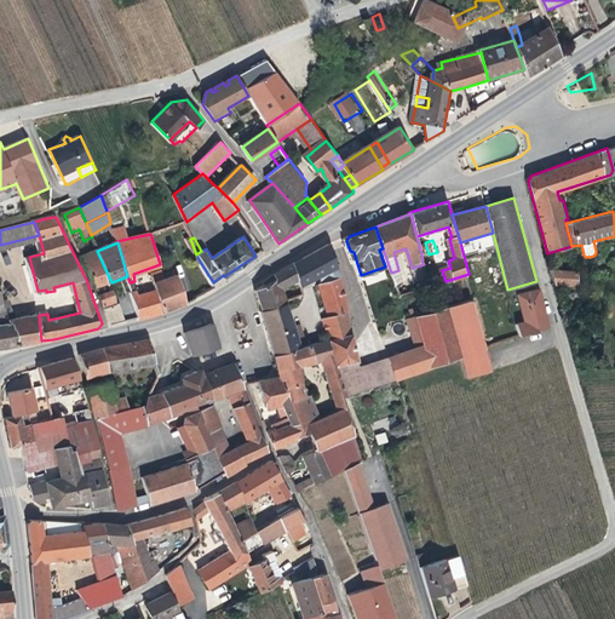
[(331,244),(294,264),(299,279),(302,285),(322,274),(325,282),(342,279),(331,244)]
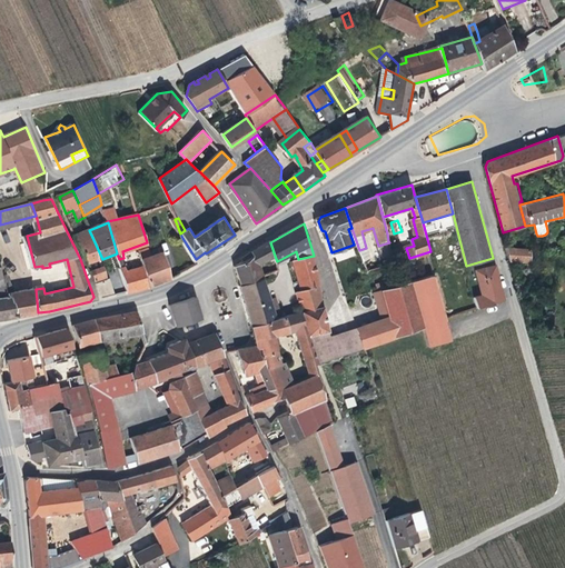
[(102,259),(89,230),(88,226),(83,228),(83,231),(76,235),(89,263),(102,259)]
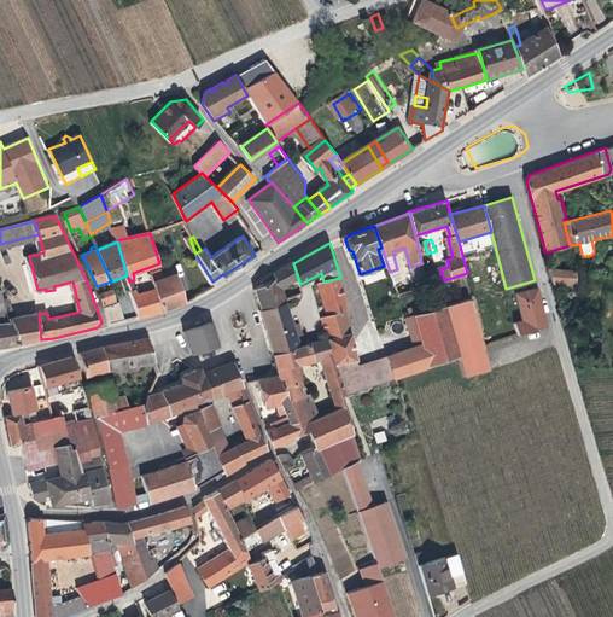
[(256,289),(263,309),(286,302),(281,286),(298,278),(293,263),(278,272),(264,280),(266,283),(256,289)]
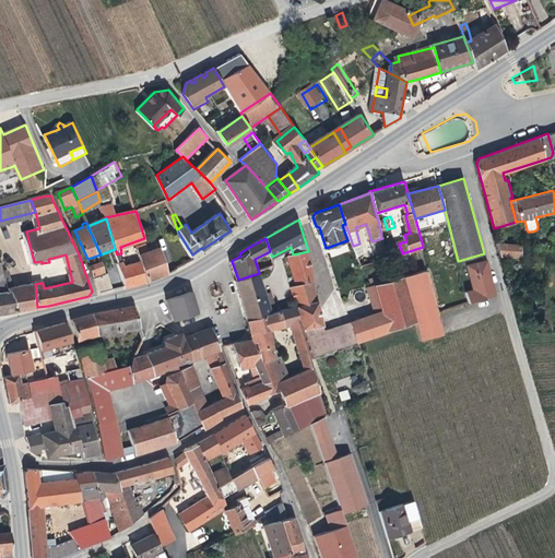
[(382,238),(372,241),(375,254),(386,252),(382,238)]
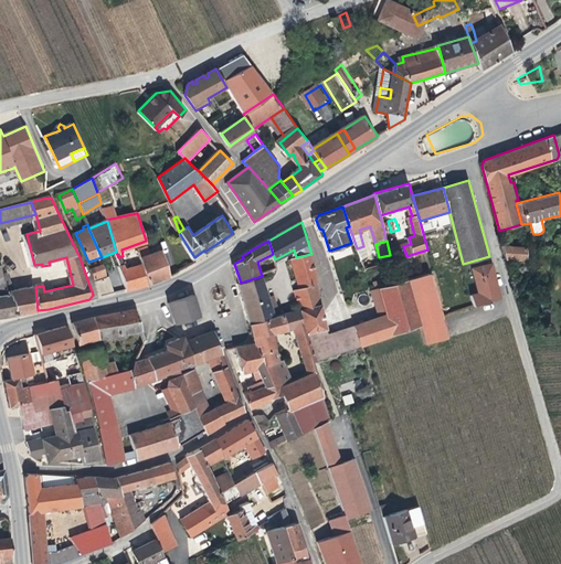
[(507,258),(517,259),(527,259),(528,247),(504,245),(507,258)]
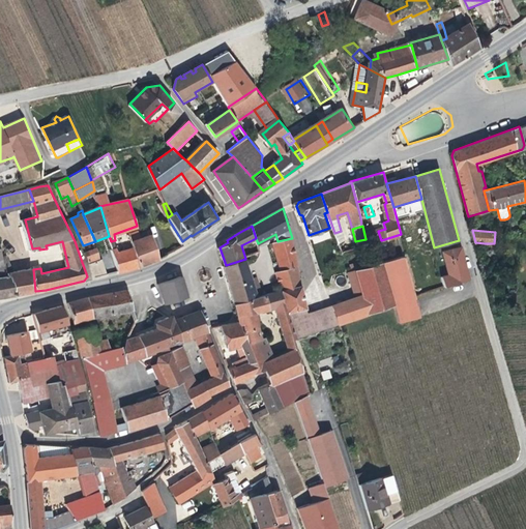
[(140,267),(161,259),(151,235),(142,239),(139,231),(132,233),(135,247),(140,266),(140,267)]
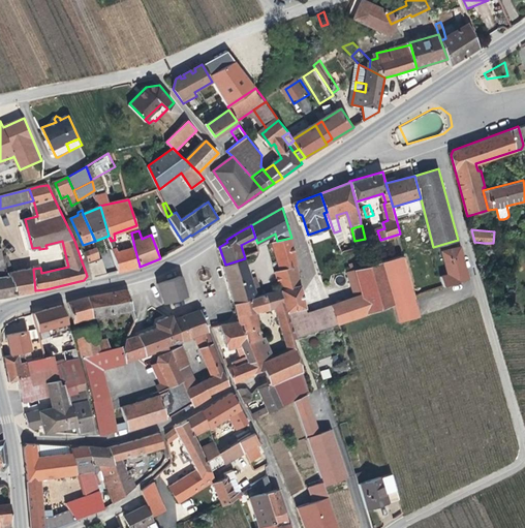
[(340,230),(334,233),(340,252),(346,250),(345,244),(340,230)]
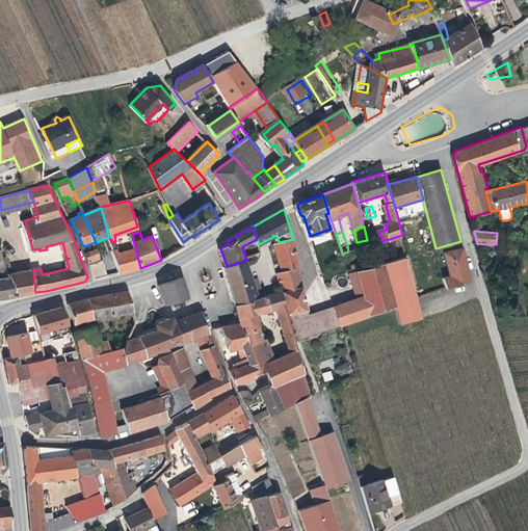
[(275,243),(282,272),(291,269),(292,277),(294,276),(300,275),(293,239),(279,242),(275,243)]
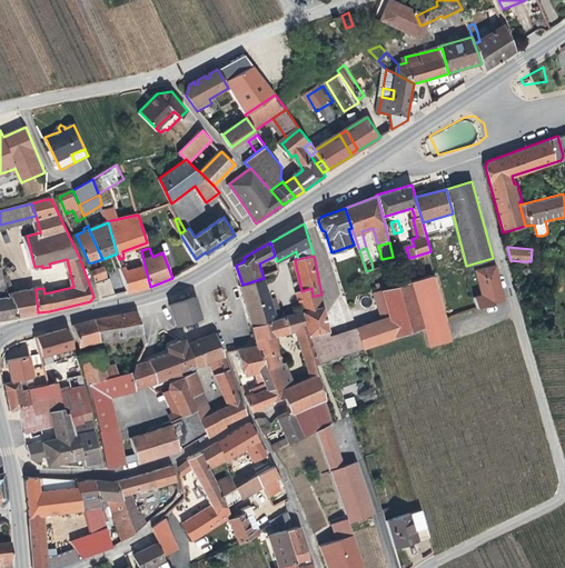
[(372,262),(373,269),(394,262),(393,257),(382,259),(372,262)]
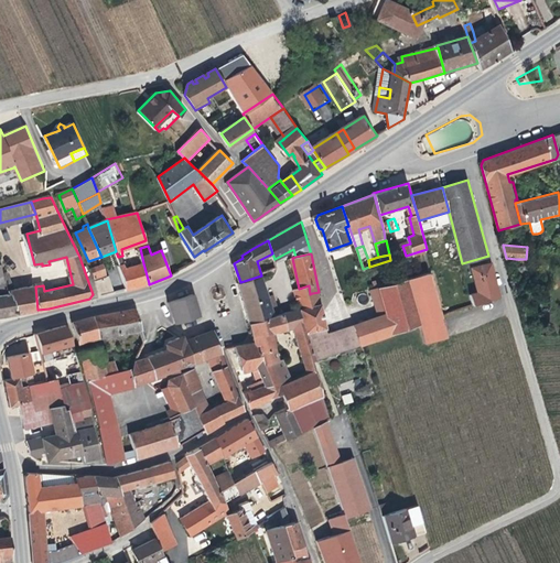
[(478,292),(497,288),(491,262),(472,267),(478,292)]
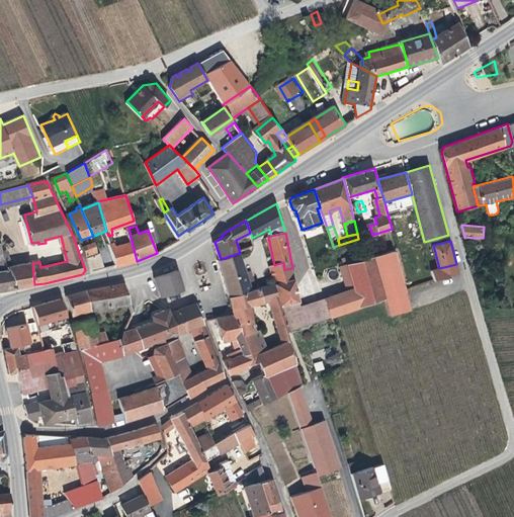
[(117,265),(137,260),(132,242),(116,247),(114,242),(110,244),(117,265)]
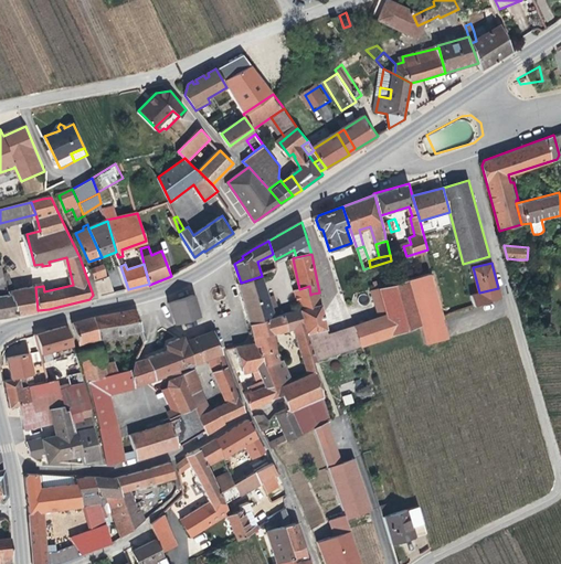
[(94,273),(96,279),(107,276),(104,265),(93,269),(94,273)]
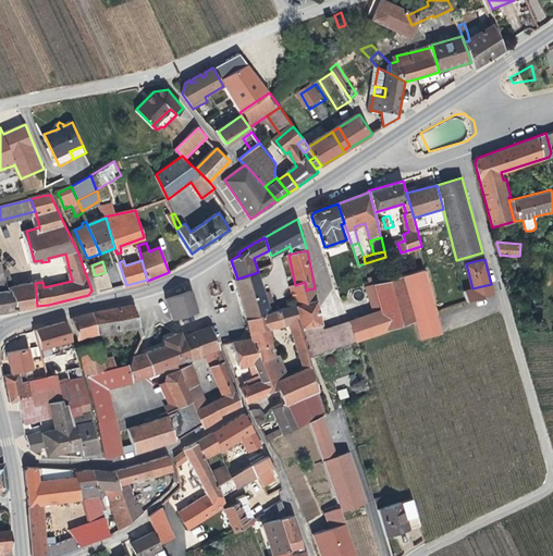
[(11,267),(2,270),(5,278),(17,310),(37,306),(35,283),(16,285),(11,267)]
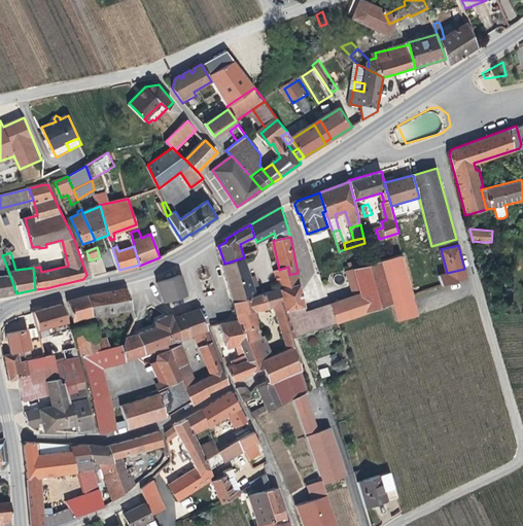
[(352,296),(345,299),(351,317),(391,303),(414,295),(404,254),(355,269),(346,272),(348,281),(356,279),(360,294),(352,296)]
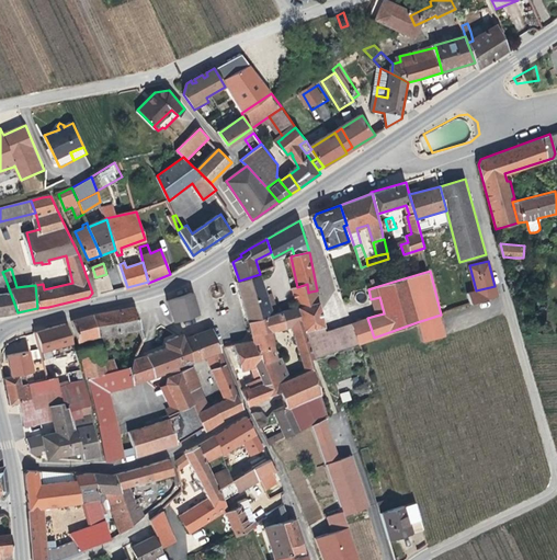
[(6,280),(2,272),(0,272),(0,315),(18,312),(6,280)]
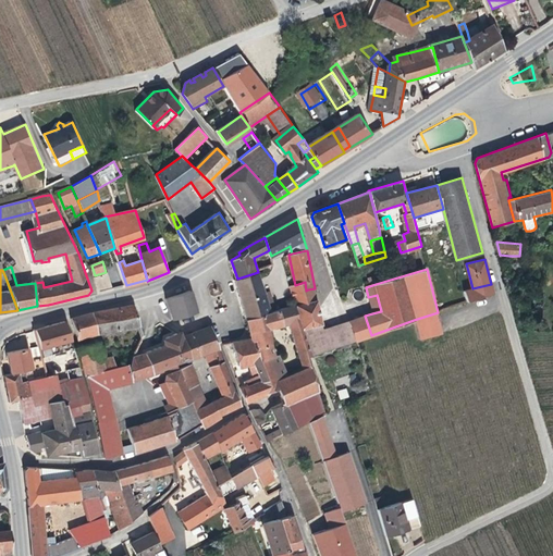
[(225,276),(211,283),(221,305),(235,298),(225,276)]
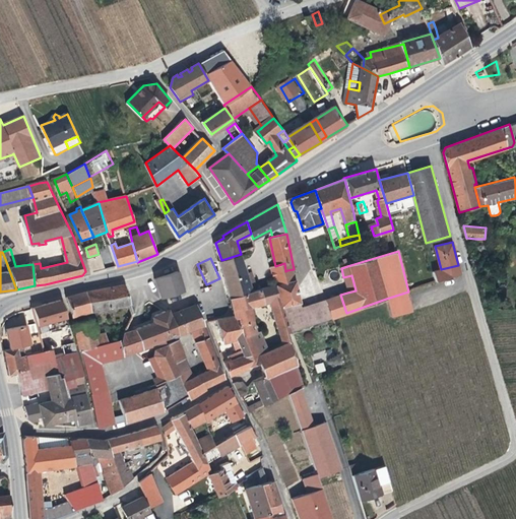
[(343,265),(340,266),(341,268),(350,265),(349,260),(344,261),(345,264),(343,265)]
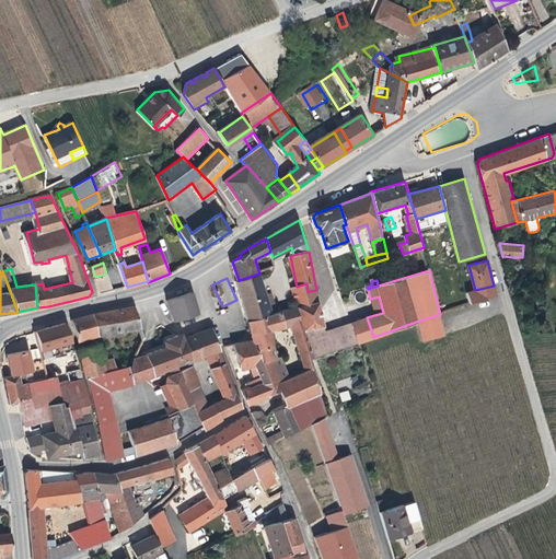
[(292,288),(297,306),(298,306),(311,303),(308,292),(307,283),(297,287),(292,288)]
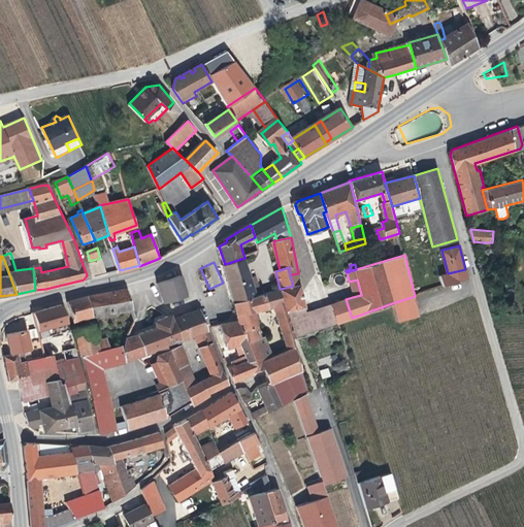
[(298,273),(292,274),(295,286),(301,285),(298,273)]
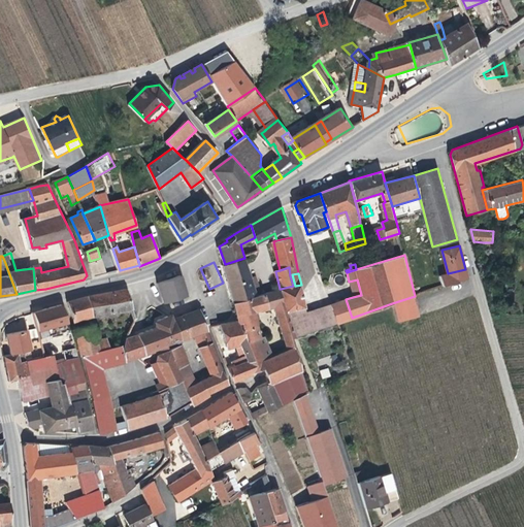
[(293,286),(281,289),(288,311),(305,308),(306,308),(301,285),(295,286),(292,274),(290,275),(293,286)]
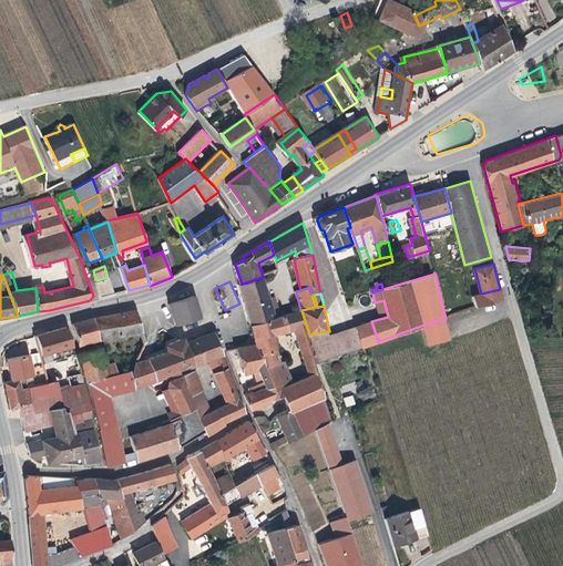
[(177,325),(202,318),(195,296),(171,302),(177,325)]
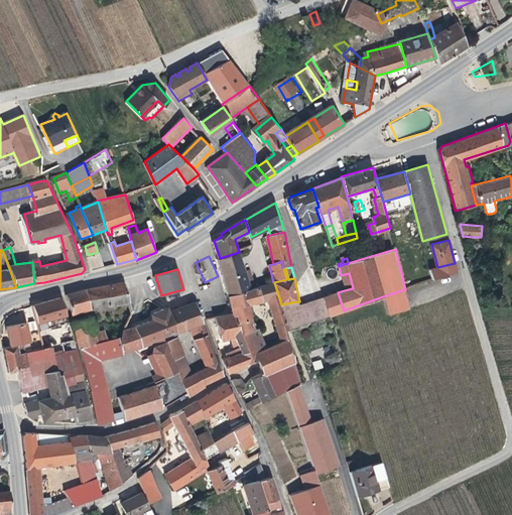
[(341,275),(345,290),(353,288),(349,273),(341,275)]
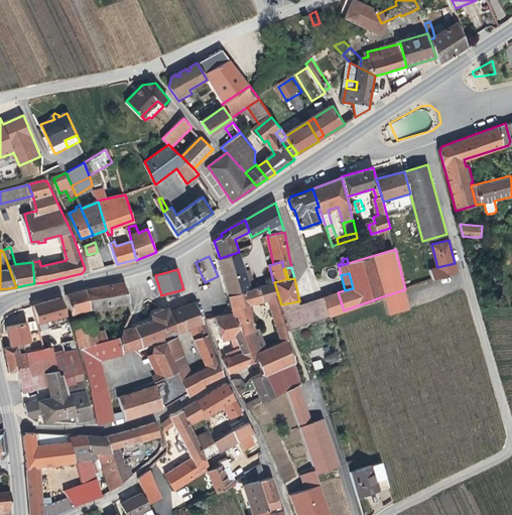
[(68,294),(73,312),(96,307),(131,301),(125,281),(84,290),(68,294)]
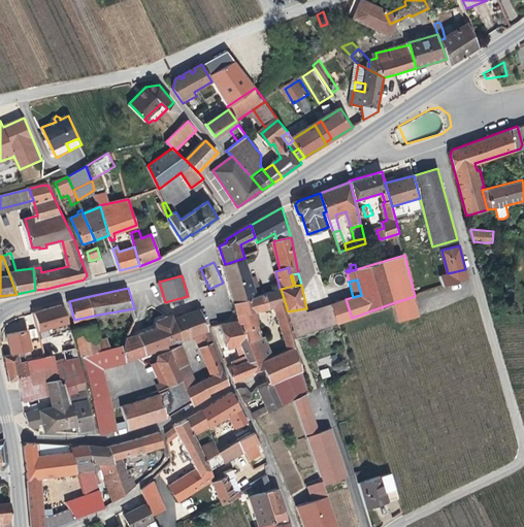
[(288,311),(281,289),(280,289),(256,295),(234,301),(240,320),(241,320),(249,343),(255,341),(261,358),(263,362),(295,348),(293,338),(296,337),(288,311)]
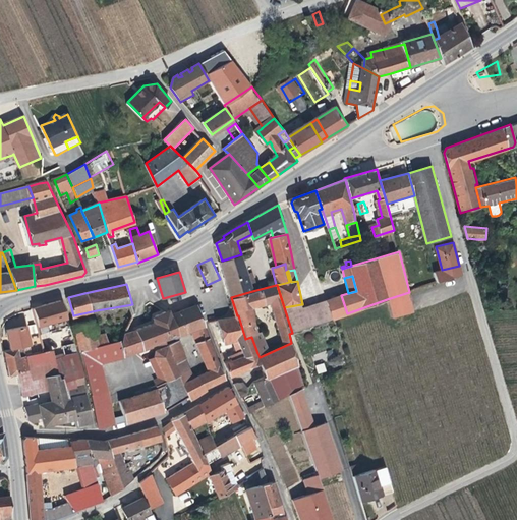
[(409,292),(387,299),(392,318),(413,311),(409,292)]
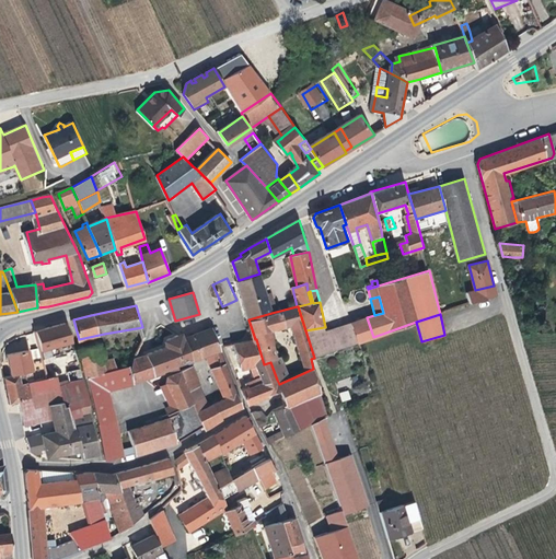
[(350,323),(357,342),(373,337),(367,317),(350,323)]
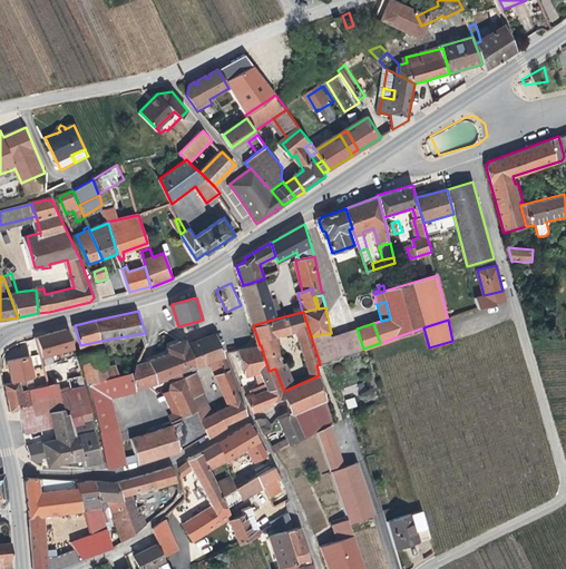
[(56,362),(77,356),(74,346),(68,329),(48,334),(56,362)]
